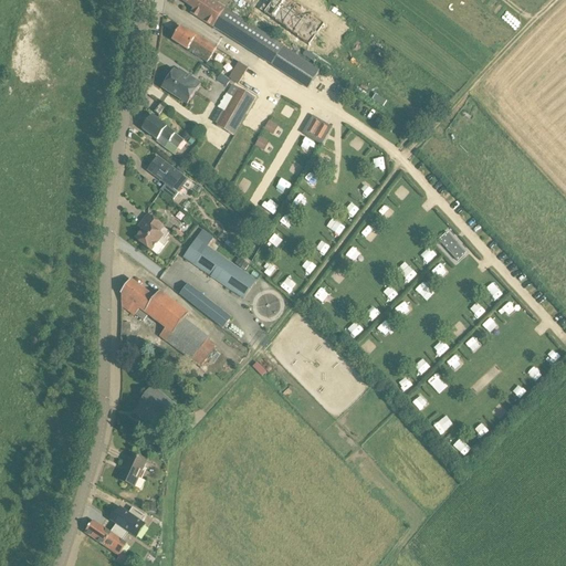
[(285,48),(284,49),(210,0),(179,0),(195,10),(191,14),(272,67),(273,65),(308,88),(321,71),(285,48)]
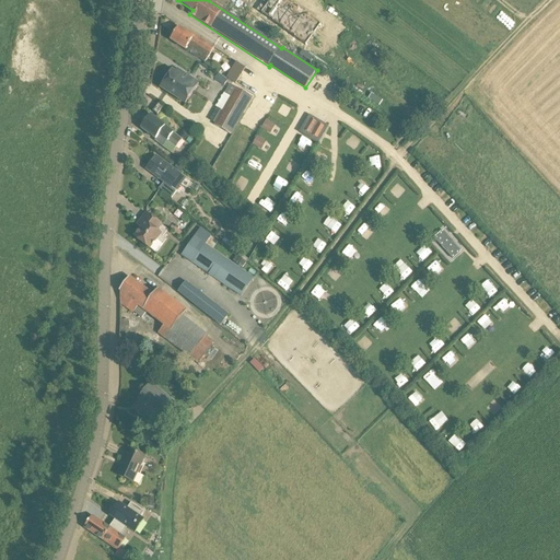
[(307,46),(322,26),(286,0),(271,21),(307,46)]
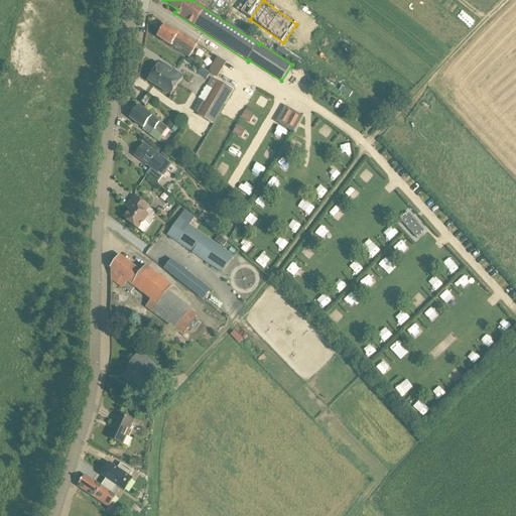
[(198,44),(181,34),(173,28),(172,30),(165,26),(157,37),(189,58),(198,44)]
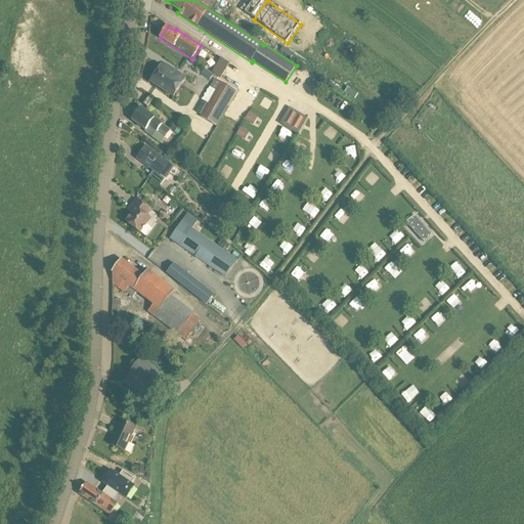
[(220,76),(228,61),(222,58),(214,73),(220,76)]
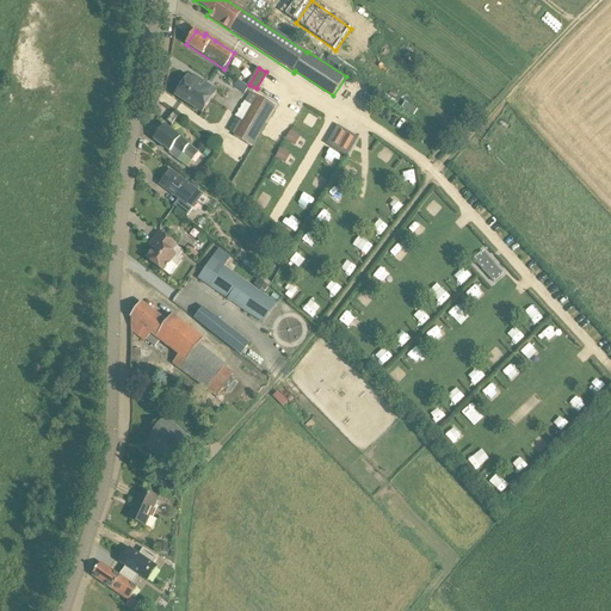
[(198,80),(197,82),(187,78),(176,96),(202,113),(217,92),(198,80)]
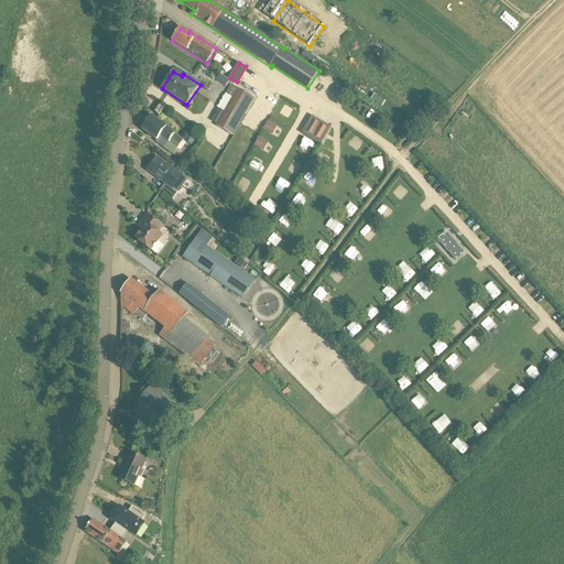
[(232,137),(242,120),(255,100),(231,86),(226,95),(231,98),(216,127),(232,137)]
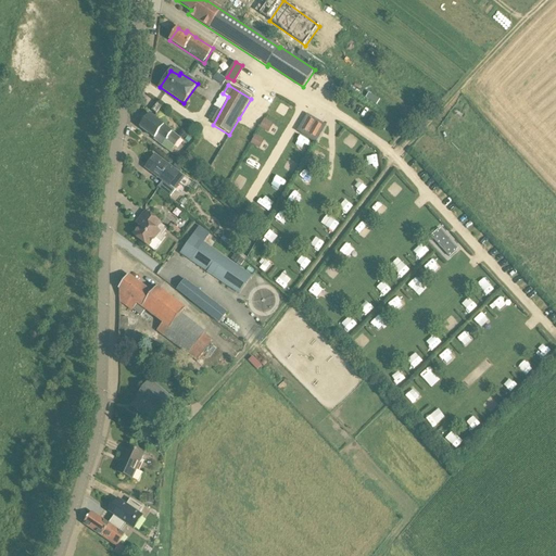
[(272,99),(275,91),(267,88),(264,96),(272,99)]
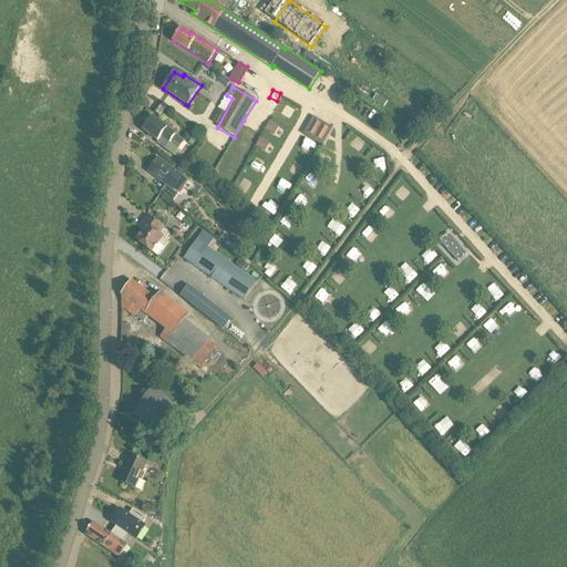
[(388,102),(377,95),(373,101),(384,107),(388,102)]
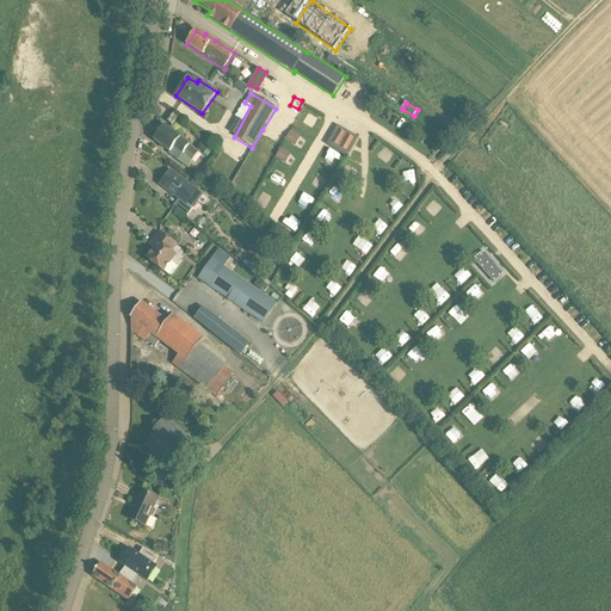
[(173,115),(167,122),(172,127),(178,118),(173,115)]
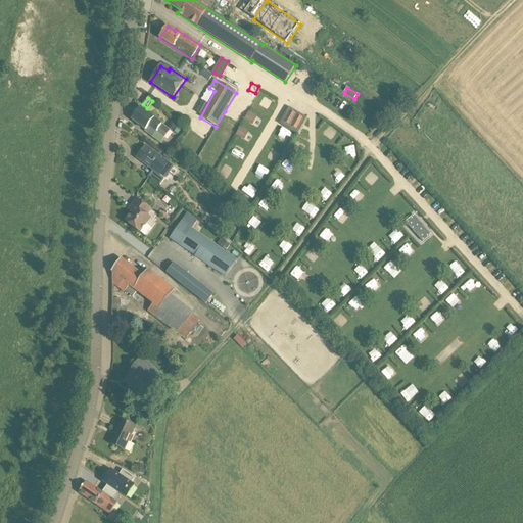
[(170,131),(148,114),(141,108),(132,120),(145,130),(144,131),(152,137),(156,132),(164,138),(170,131)]
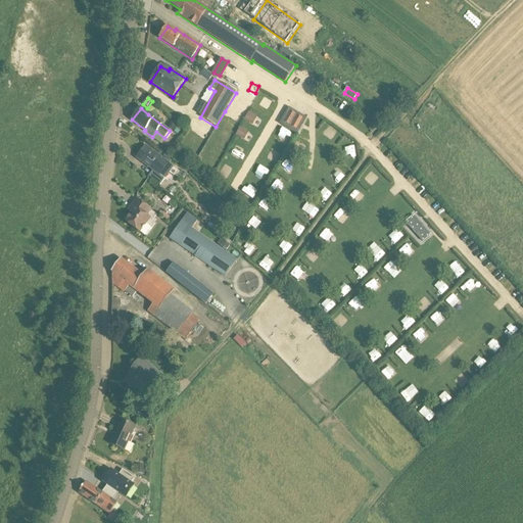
[(303,119),(289,110),(283,122),(297,130),(303,119)]
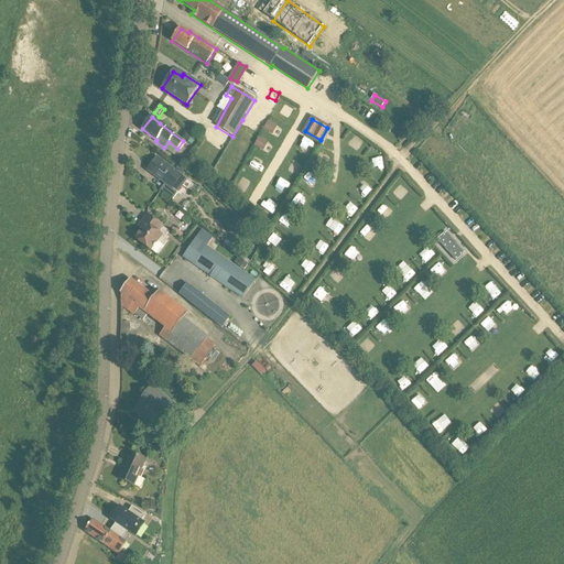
[(269,121),(263,129),(272,134),(277,126),(269,121)]
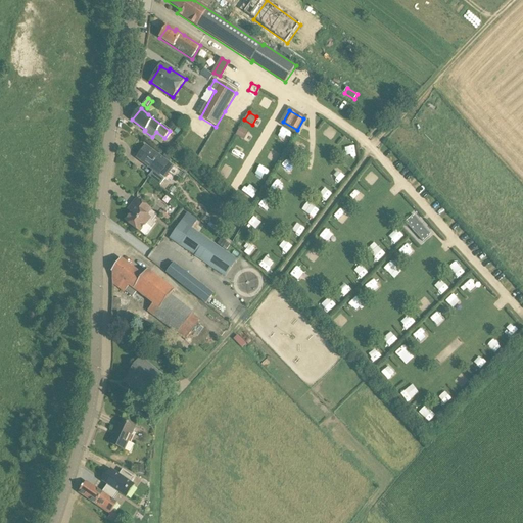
[(323,132),(331,140),(338,133),(330,125),(323,132)]
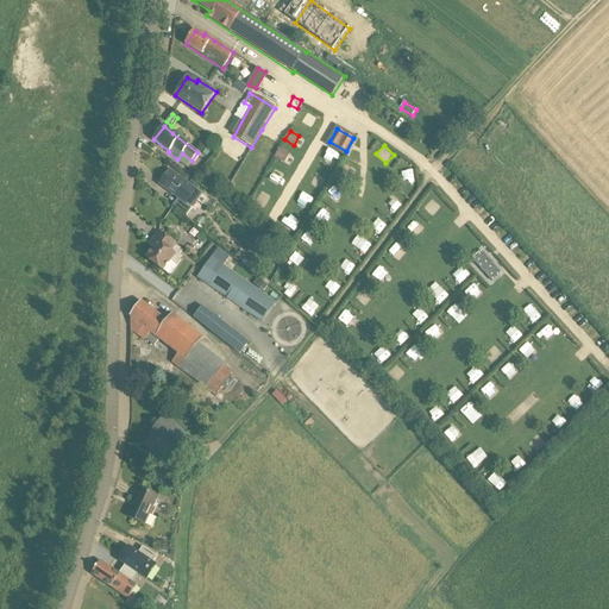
[(280,148),(275,157),(284,163),(289,152),(280,148)]
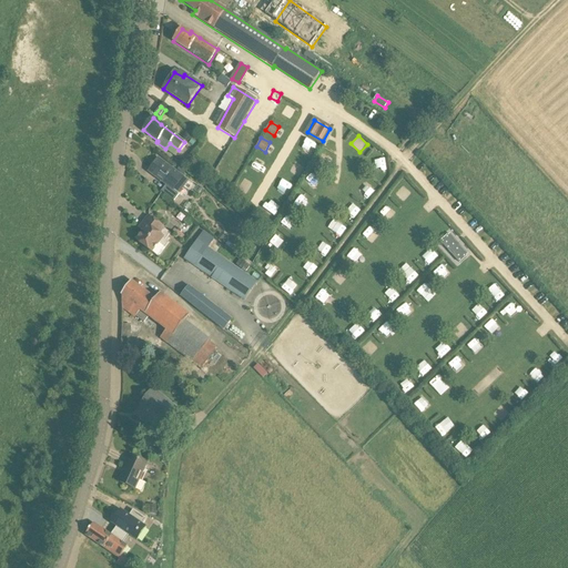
[(307,142),(301,153),(311,159),(316,148),(307,142)]
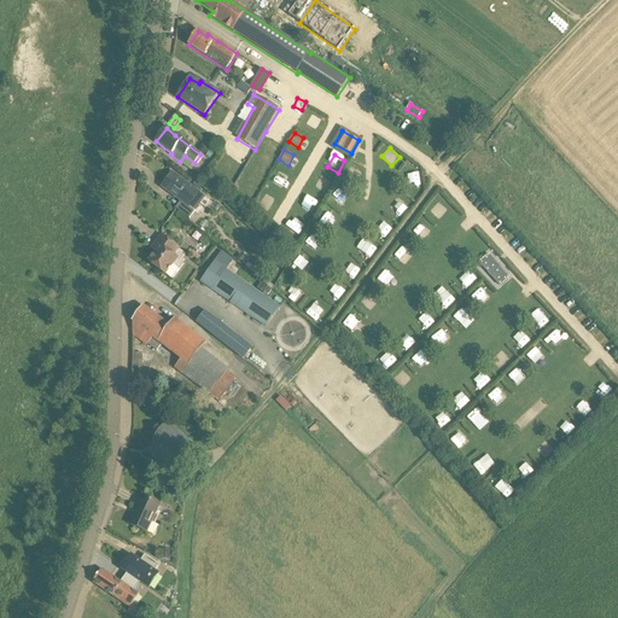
[(345,176),(355,182),(361,173),(351,167),(345,176)]
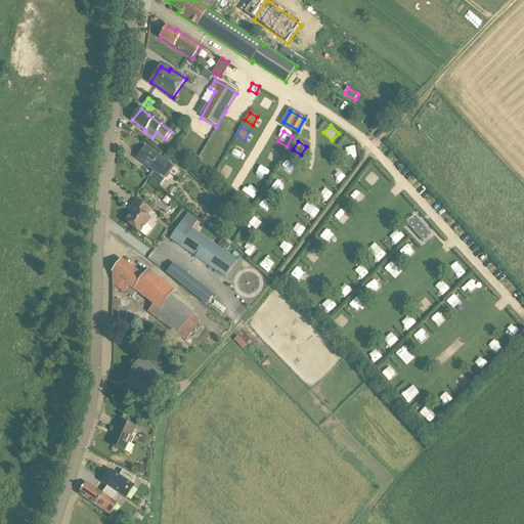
[(239,160),(245,149),(236,144),(230,155),(239,160)]
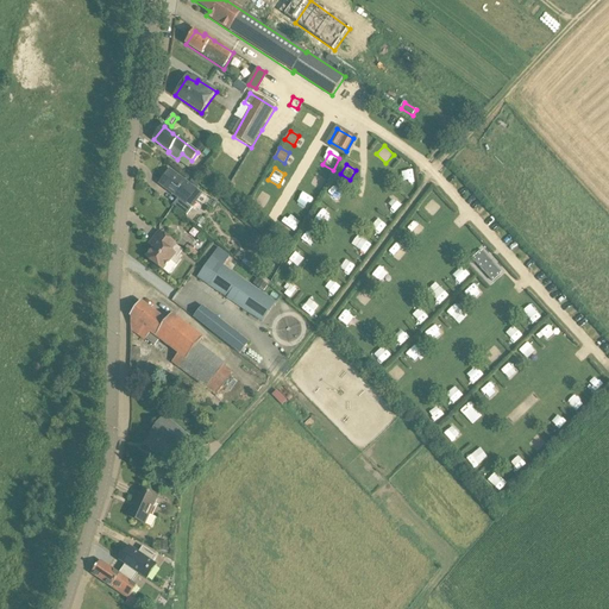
[(401,183),(413,183),(412,169),(401,169),(401,183)]
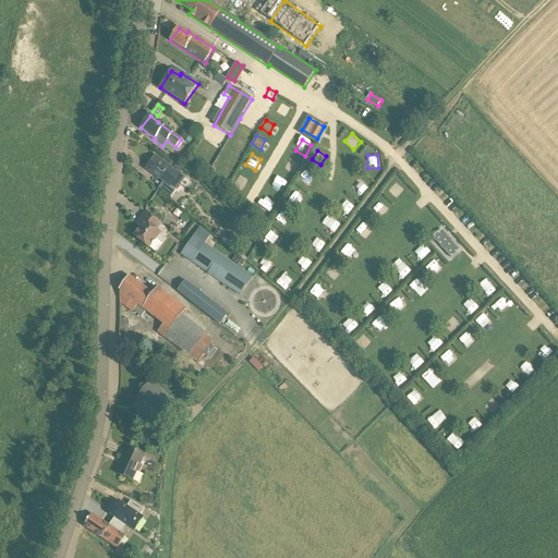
[(146,169),(154,176),(162,182),(158,187),(171,197),(180,184),(173,180),(179,172),(173,168),(172,169),(156,156),(146,169)]
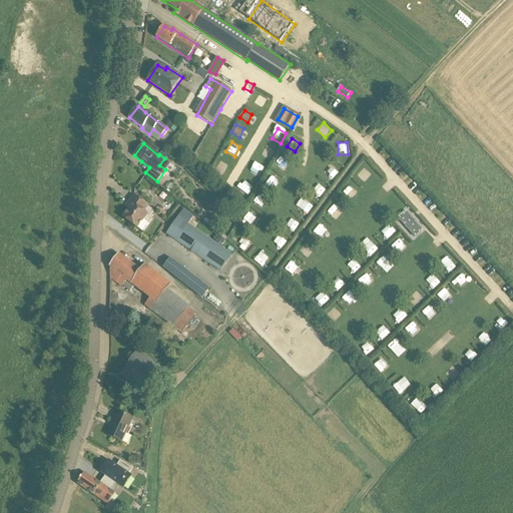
[(267,146),(262,155),(270,160),(276,150),(267,146)]
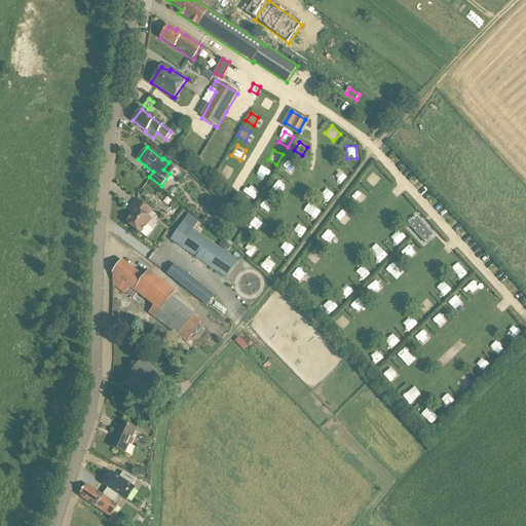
[(287,161),(283,171),(291,175),(295,166),(287,161)]
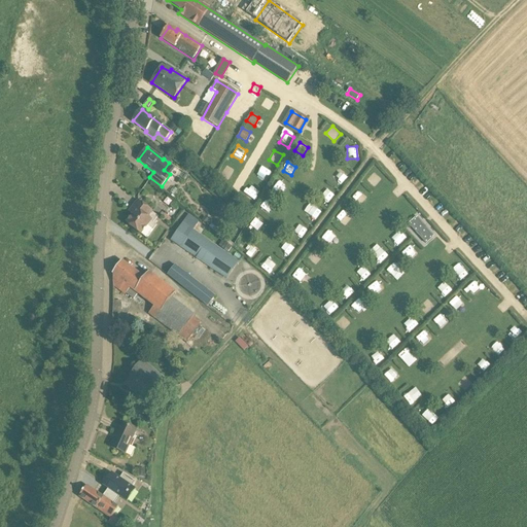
[(221,175),(230,179),(235,169),(225,165),(221,175)]
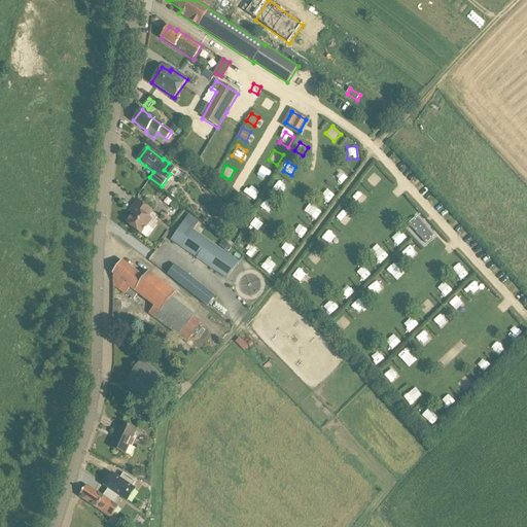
[(344,168),(336,176),(342,182),(350,174),(344,168)]
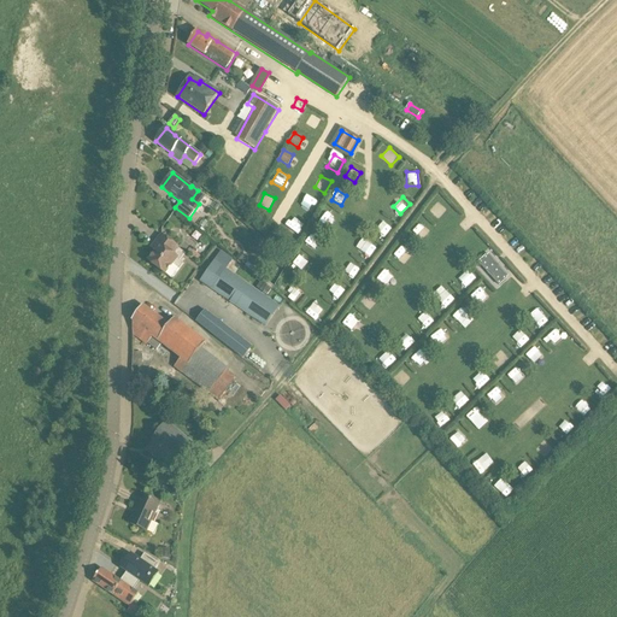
[(435,218),(445,213),(441,204),(430,209),(435,218)]
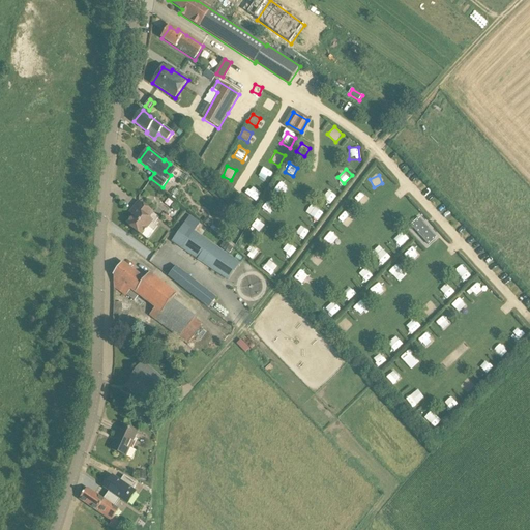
[(277,182),(274,189),(283,194),(287,186),(277,182)]
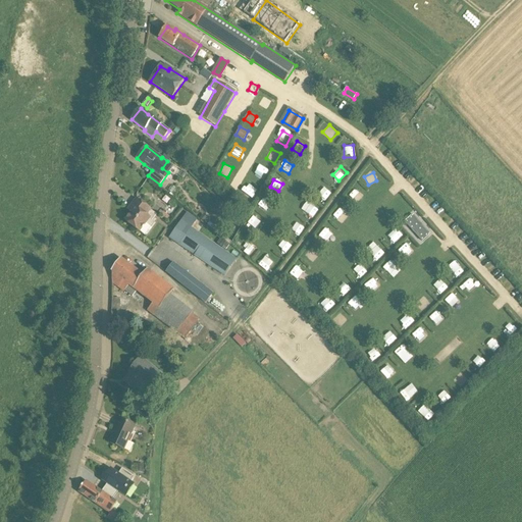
[(316,192),(324,199),(331,191),(323,184),(316,192)]
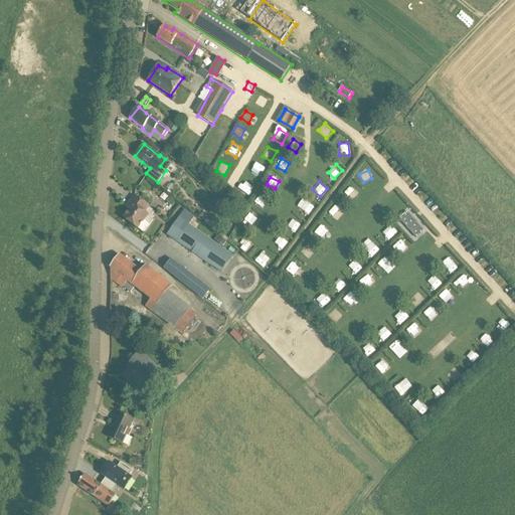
[(351,187),(345,193),(355,202),(361,196),(351,187)]
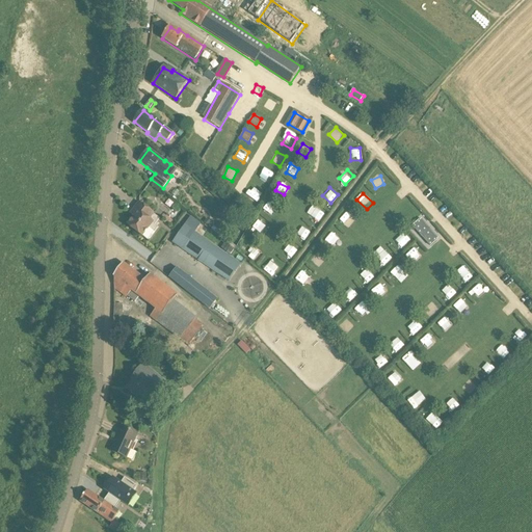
[(268,201),(262,210),(269,216),(276,207),(268,201)]
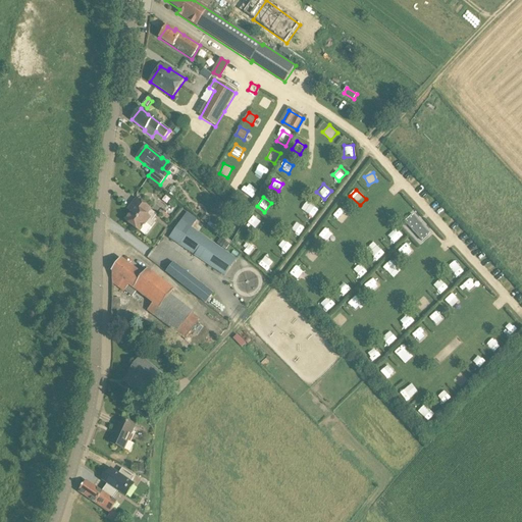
[(151,211),(145,206),(137,200),(131,208),(135,211),(125,221),(145,237),(152,227),(146,223),(151,217),(148,214),(151,211)]
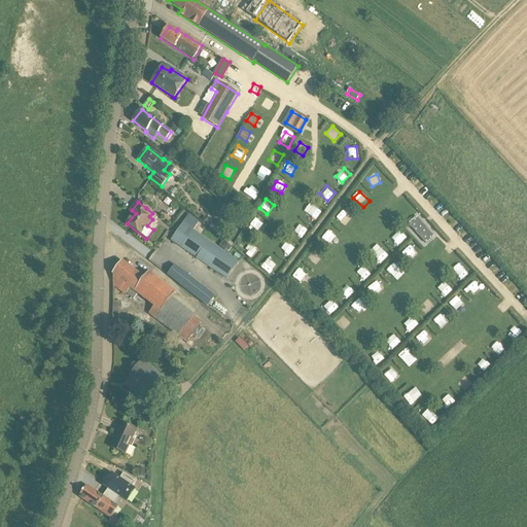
[(239,262),(192,231),(199,221),(189,215),(172,240),(181,247),(218,273),(227,279),(239,262)]
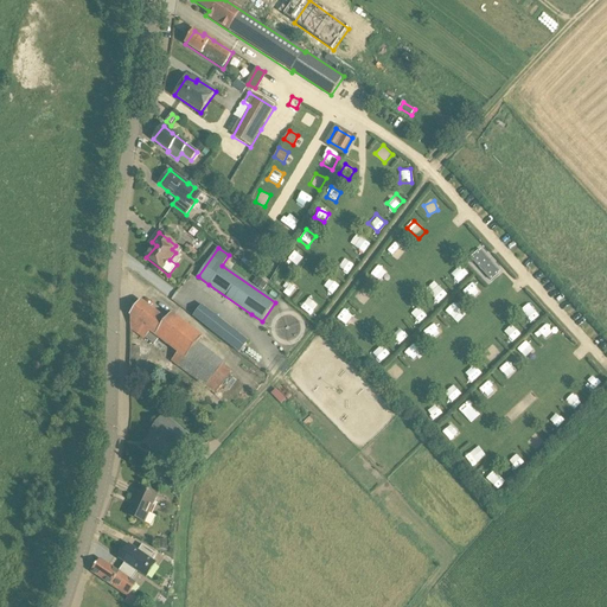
[(240,262),(241,260),(238,259),(242,254),(236,250),(231,256),(240,262)]
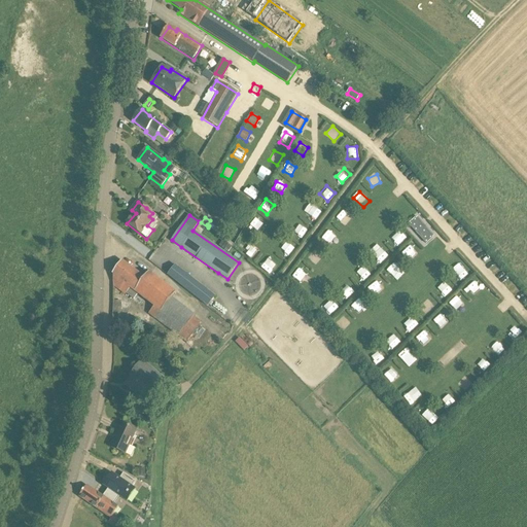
[(429,235),(418,222),(412,227),(423,240),(429,235)]
